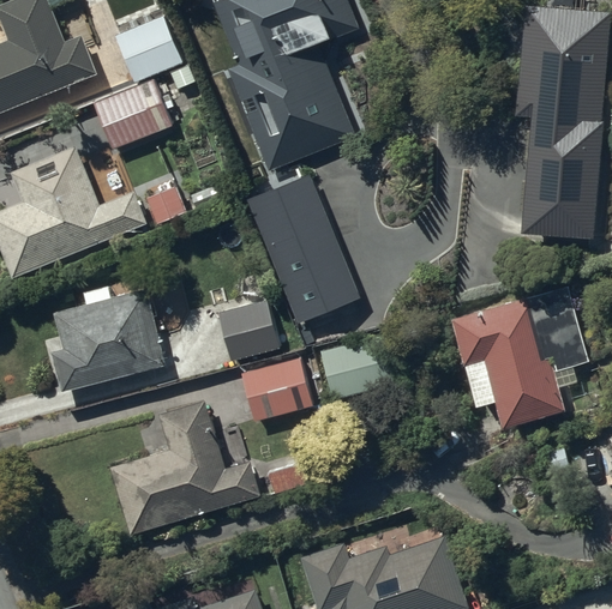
[(0,112),(95,73),(81,36),(64,43),(46,0),(12,0),(0,5),(0,20),(9,41),(0,43),(0,112)]
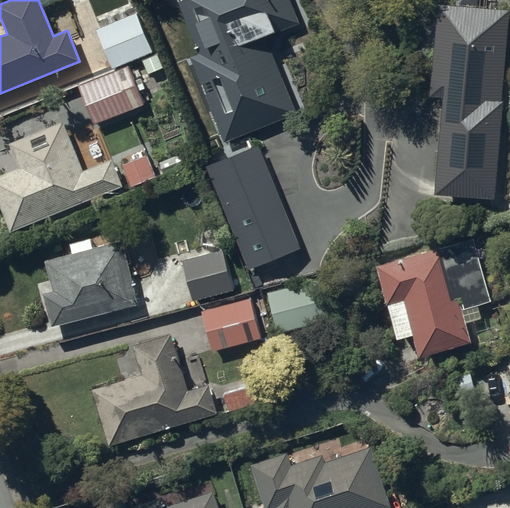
[(199,54),(191,57),(226,144),(295,116),(265,39),(300,25),(289,0),(180,0),(178,1),(199,54)]
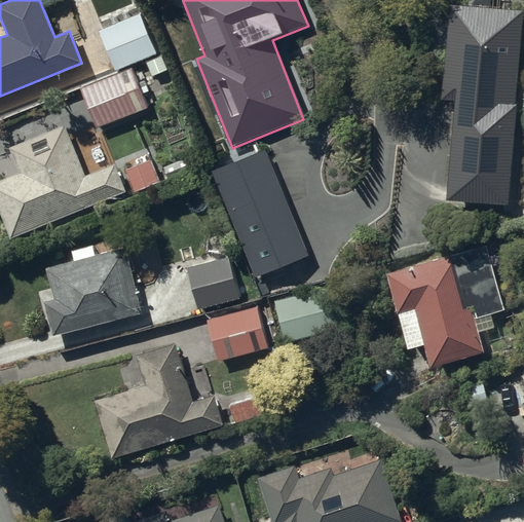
[(523,11),(450,5),(441,97),(456,99),(447,196),(509,201),(523,11)]
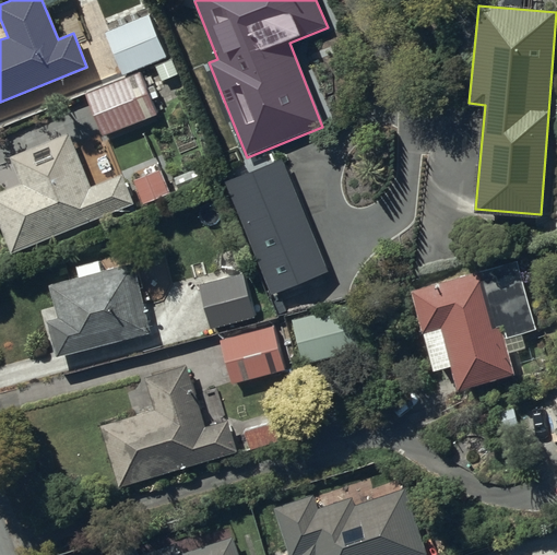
[(149,15),(105,34),(122,75),(166,57),(149,15)]
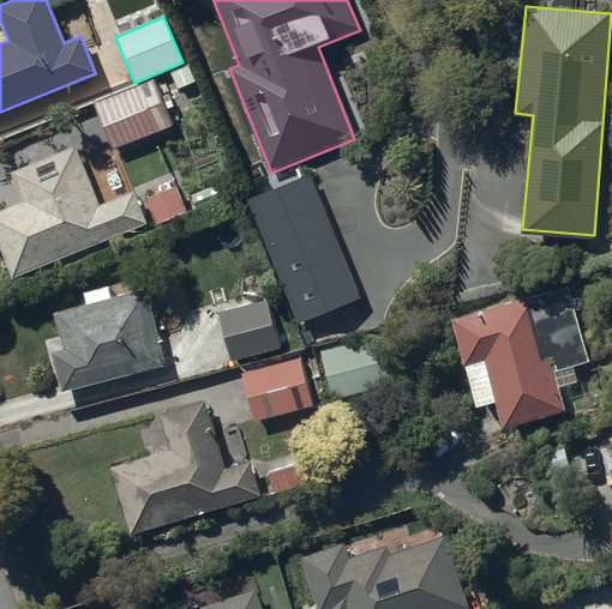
[(151,82),(94,102),(113,149),(171,126),(151,82)]
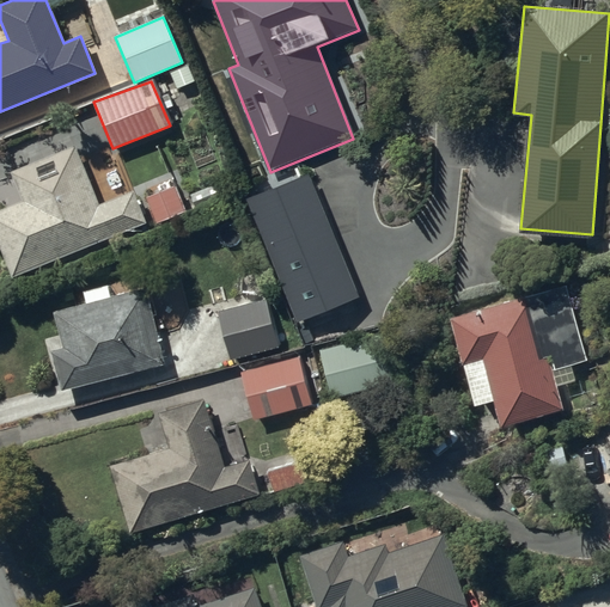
[(0,244),(13,276),(146,221),(133,189),(101,203),(75,145),(10,172),(22,200),(0,207),(0,244)]
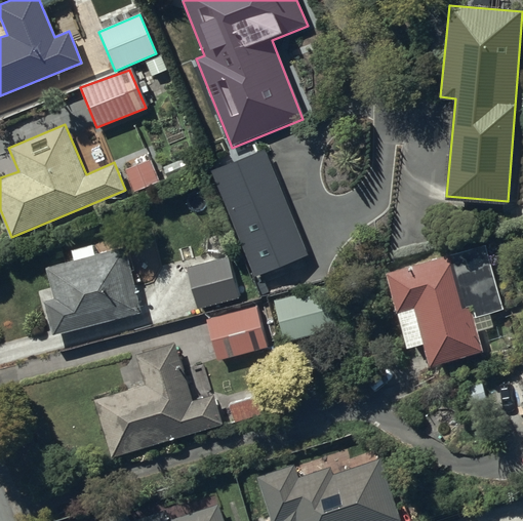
[(267,147),(211,169),(253,277),(310,255),(267,147)]
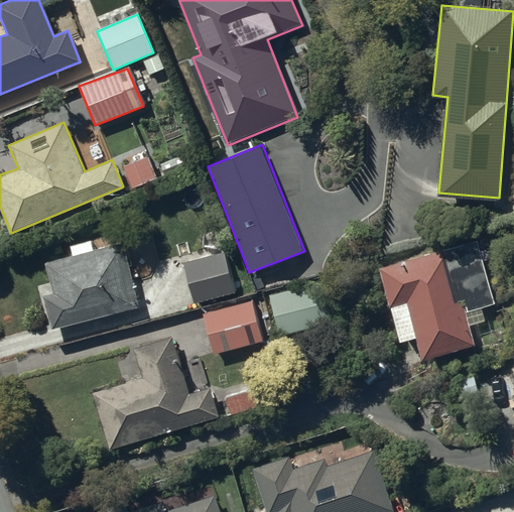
[(123,167),(131,188),(156,177),(148,157),(123,167)]
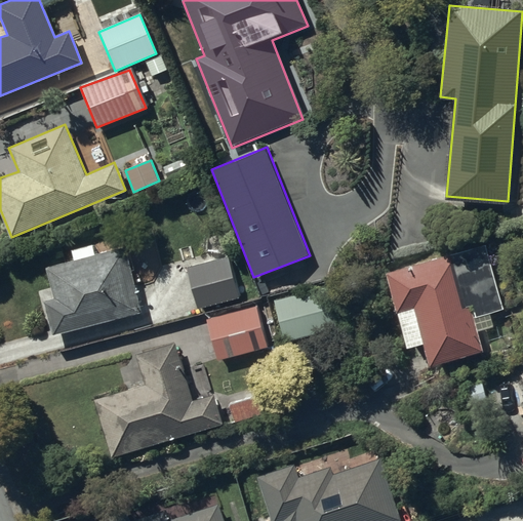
[(485,244),(390,272),(409,344),(426,339),(432,363),(483,349),(478,331),(494,327),(491,313),(504,309),(485,244)]
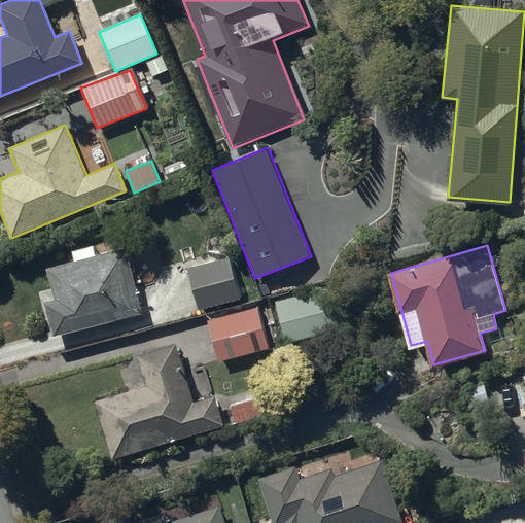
[(74,271),(46,277),(55,308),(44,311),(53,345),(142,324),(127,257),(95,266),(93,256),(72,260),(74,271)]
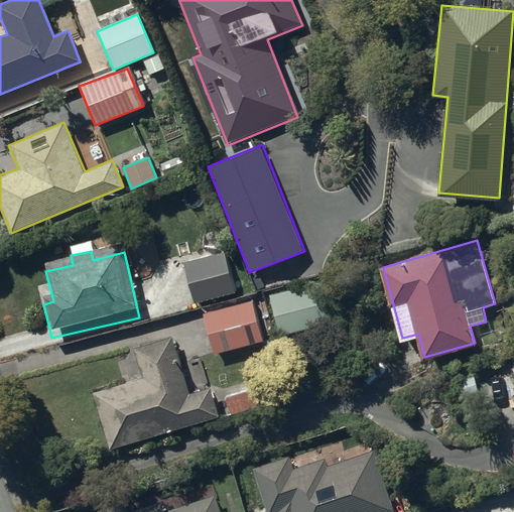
[(234,296),(223,256),(183,267),(195,306),(234,296)]
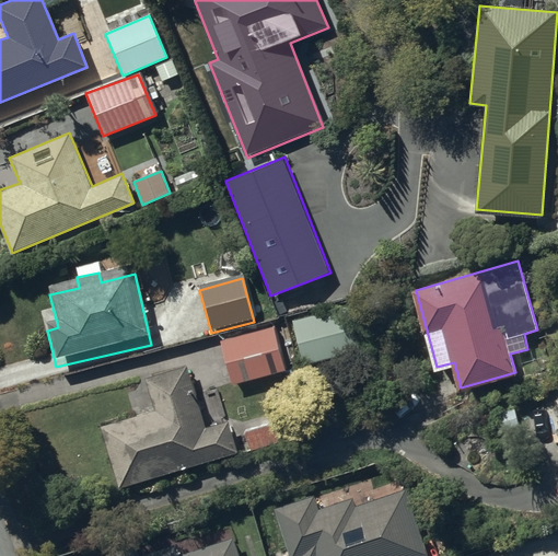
[(358,308),(294,324),(306,368),(370,350),(358,308)]
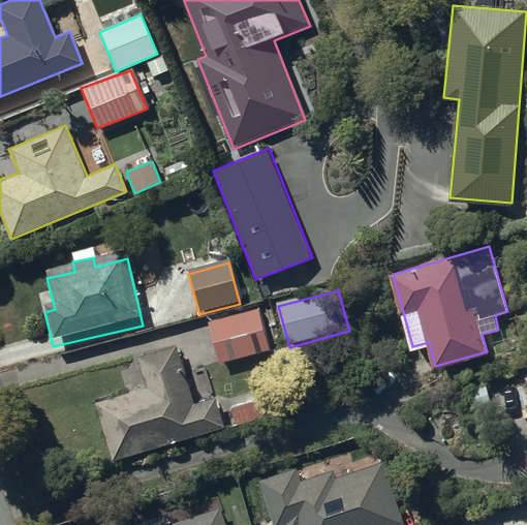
[(259,313),(211,327),(222,368),(271,354),(259,313)]
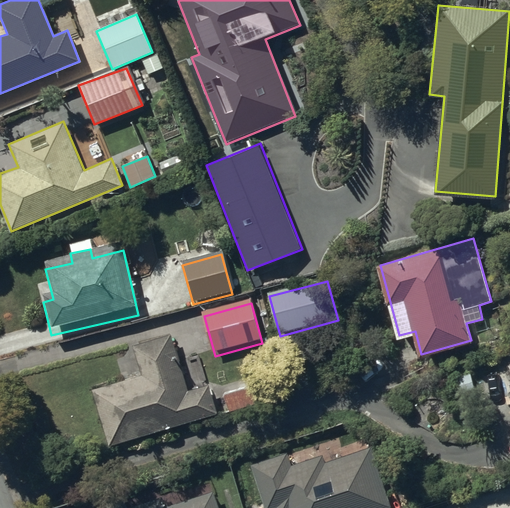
[(112,451),(219,417),(210,390),(190,396),(172,340),(134,352),(143,379),(93,395),(112,451)]
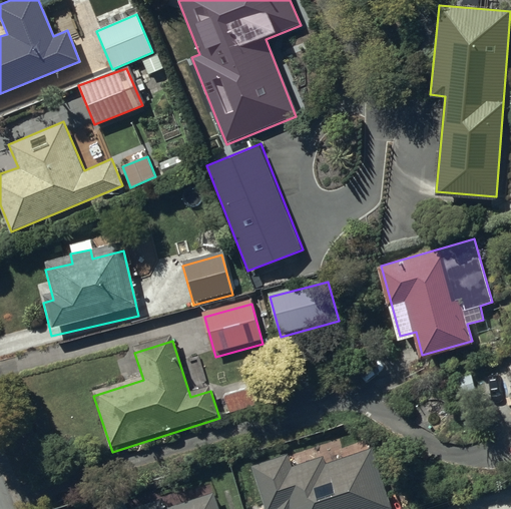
[(251,387),(223,395),(228,413),(258,405),(251,387)]
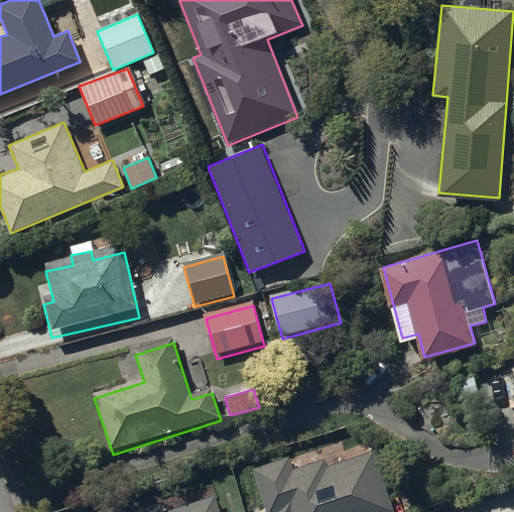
[(288,456),(253,469),(267,511),(278,511),(391,511),(394,510),(373,452),(329,468),(326,459),(293,470),(288,456)]
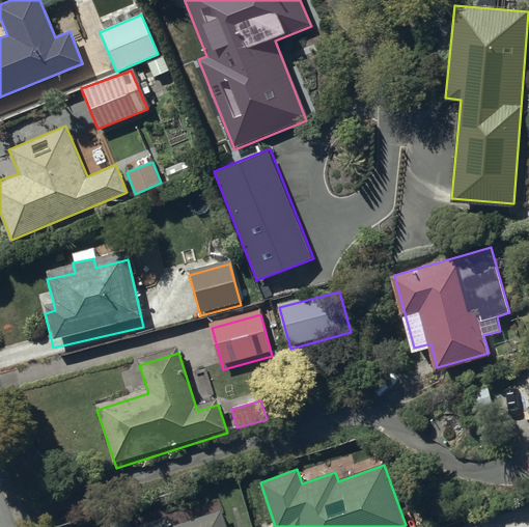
[(225,526),(220,509),(171,526),(168,517),(141,526),(131,526),(128,518),(102,526),(225,526)]
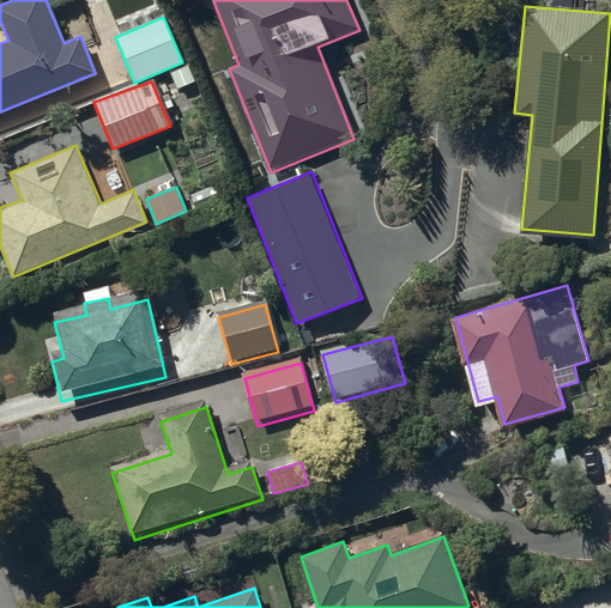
All buildings are outlined.
